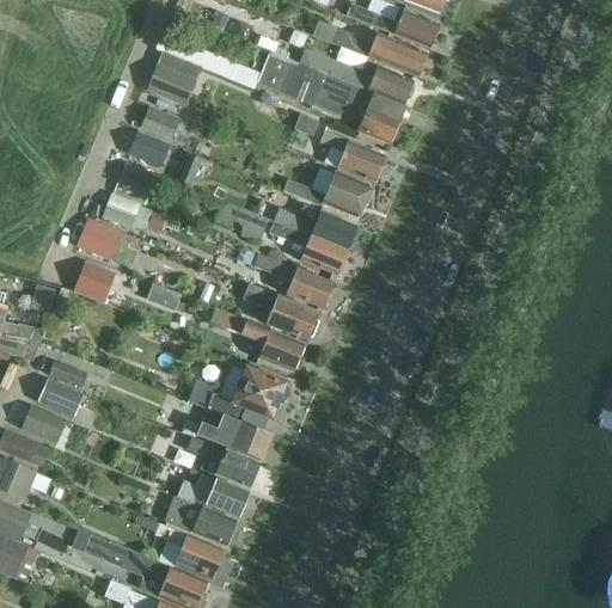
[(447,0),(393,0),(402,4),(404,0),(407,0),(439,13),(444,1),(447,0)]
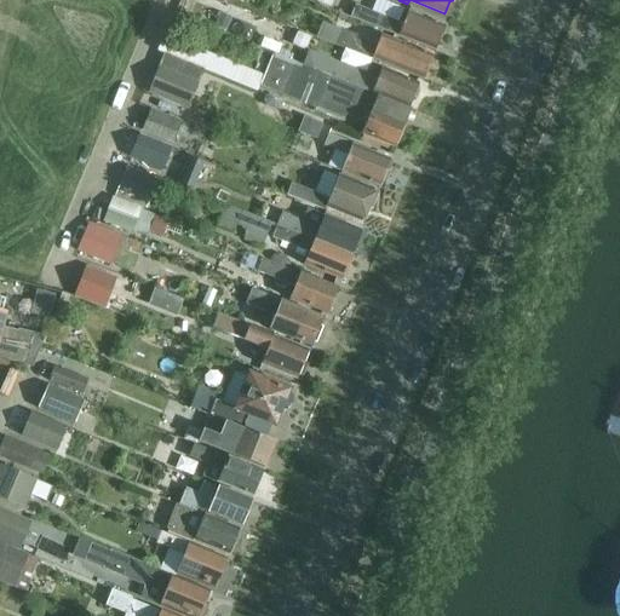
[(351,15),(362,18),(435,49),(445,23),(408,9),(403,22),(356,3),(351,15)]
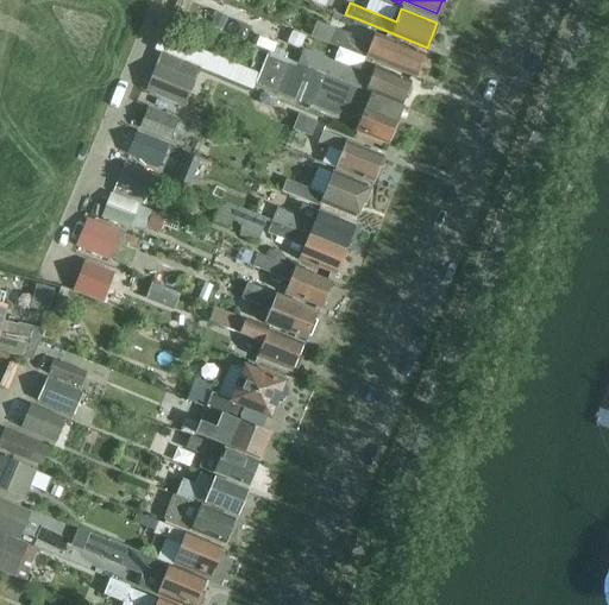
[(219,5),(217,17),(234,20),(237,8),(219,5)]
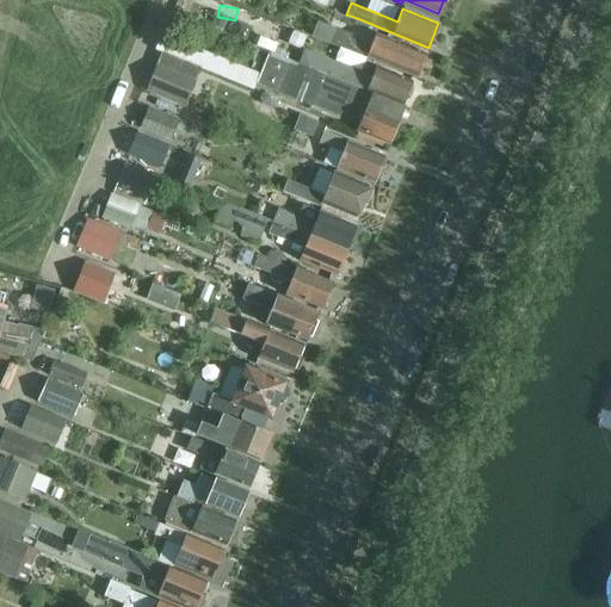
[(349,35),(350,31),(337,26),(318,19),(312,33),(417,76),(426,53),(375,31),(370,44),(349,35)]
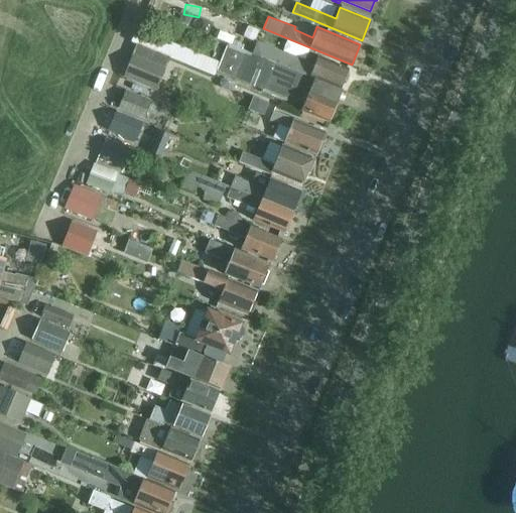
[(256,40),(251,52),(339,88),(342,81),(346,80),(348,74),(346,71),(348,68),(318,55),(314,63),(256,40)]
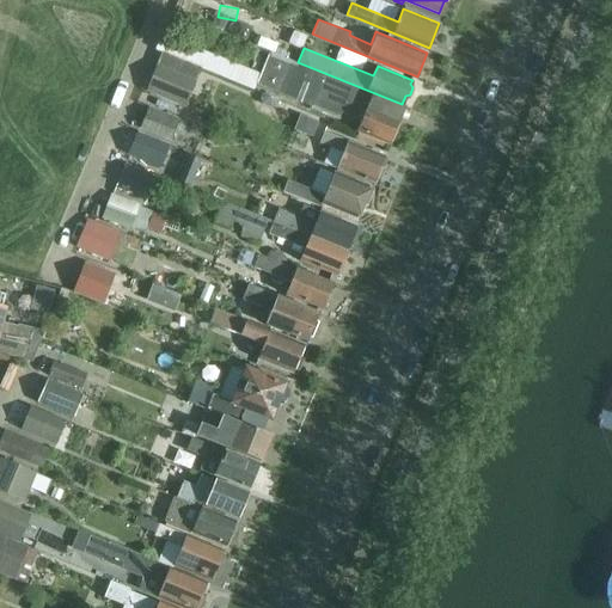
[(402,104),(298,62),(269,50),(256,83),(338,117),(342,110),(361,118),(357,129),(390,142),(405,105),(402,105),(402,104)]
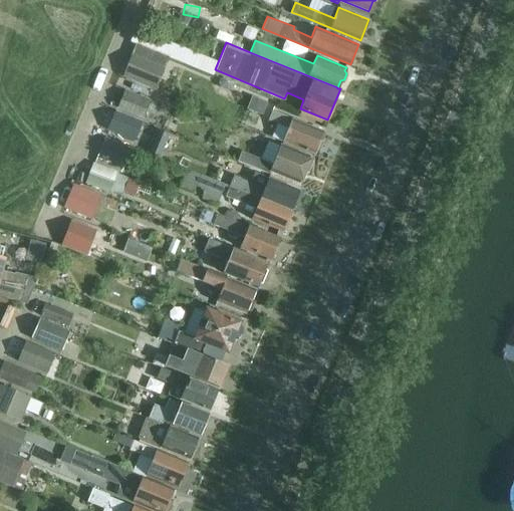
[(123,74),(155,87),(164,66),(133,53),(123,74)]
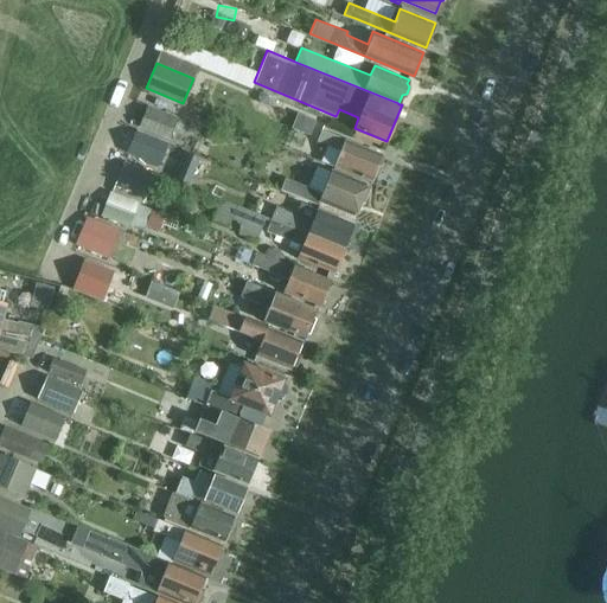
[(139,124),(170,138),(178,117),(147,104),(139,124)]
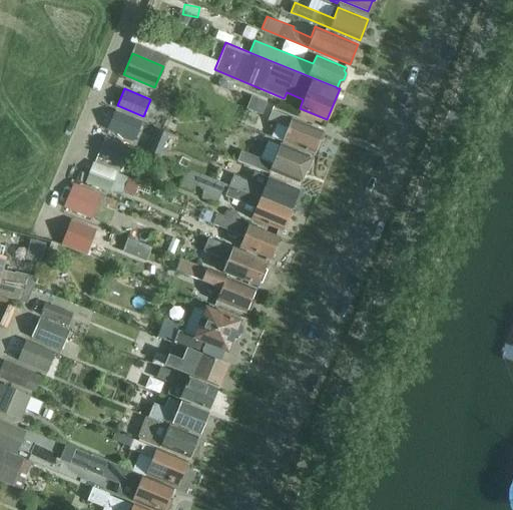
[(107,128),(133,139),(141,120),(115,109),(107,128)]
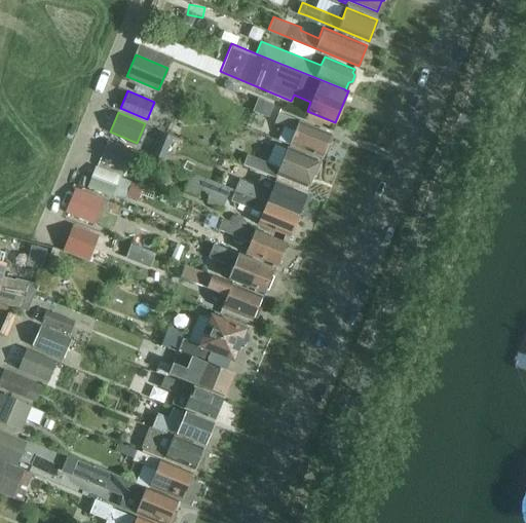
[(277,139),(290,144),(322,156),(331,133),(278,112),(274,121),(284,125),(277,139)]
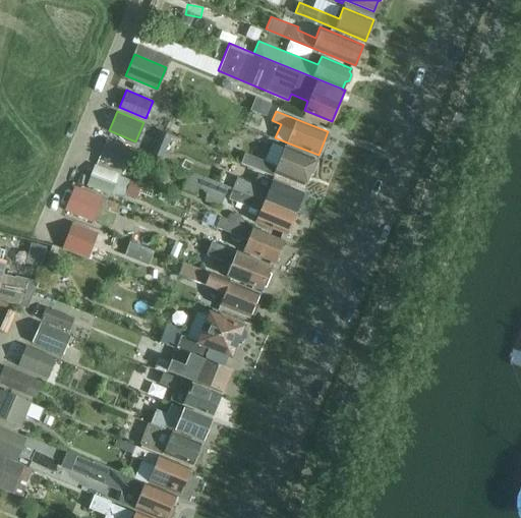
[(106,138),(100,154),(97,164),(122,174),(132,149),(106,138)]
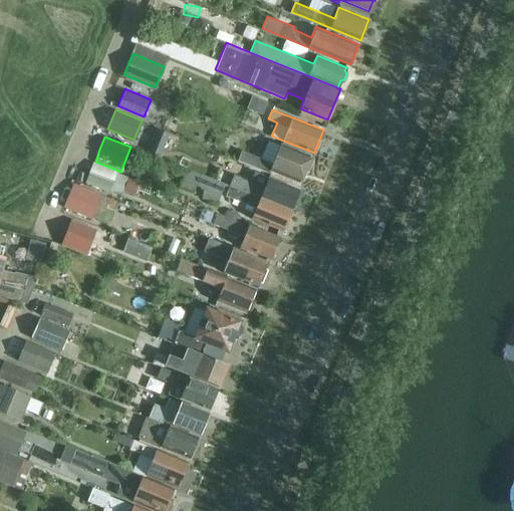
[(240,161),(269,173),(271,170),(298,181),(302,171),(307,172),(311,161),(308,160),(309,158),(279,145),(279,146),(267,141),(261,158),(244,152),(240,161)]
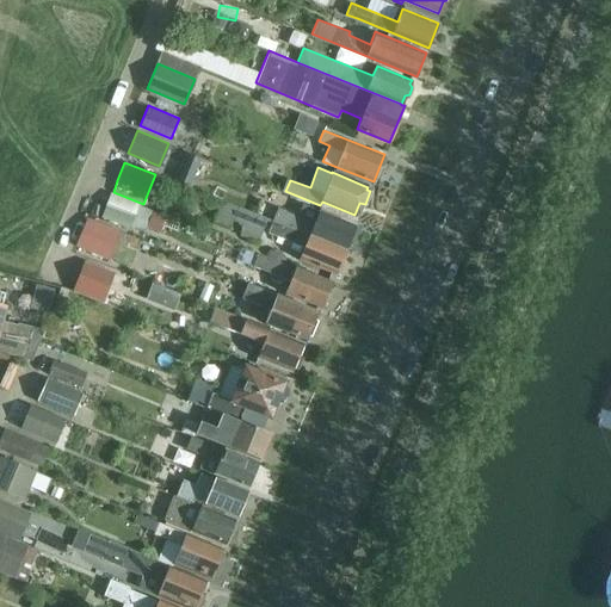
[(130,227),(139,204),(110,193),(102,215),(130,227)]
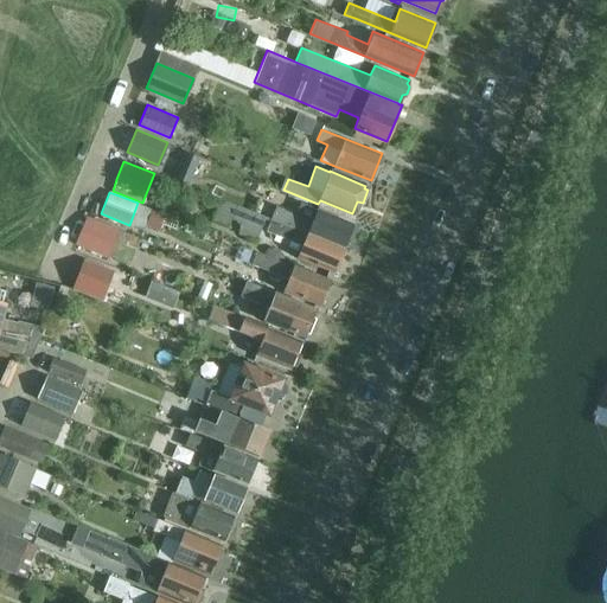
[(237,205),(231,218),(241,222),(236,232),(256,241),(266,216),(237,205)]
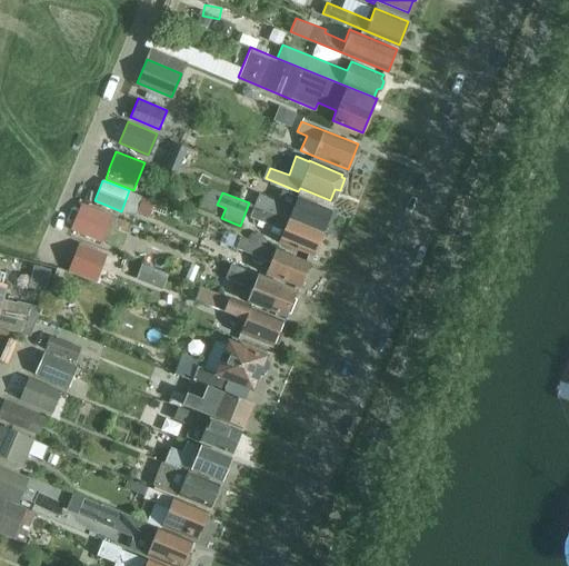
[(258,192),(253,205),(322,232),(331,210),(297,196),(292,207),(258,192)]
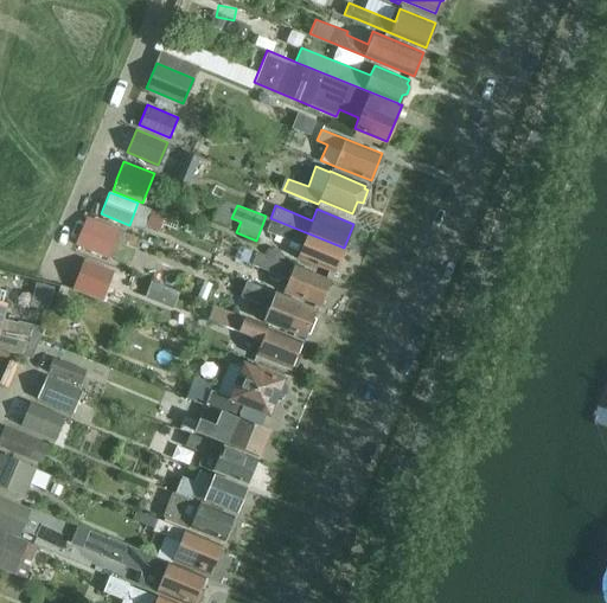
[(108,256),(119,230),(88,217),(77,243),(108,256)]
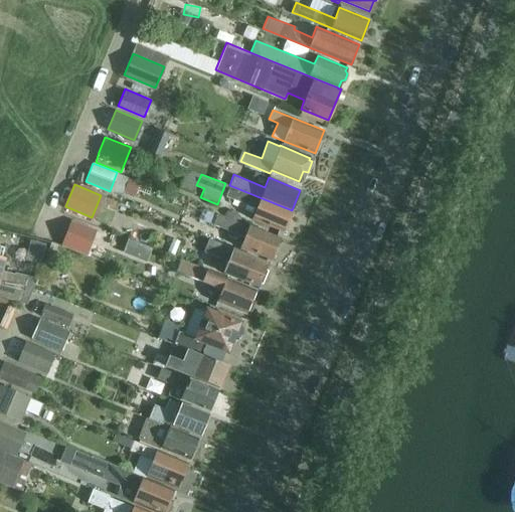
[(292,210),(229,185),(225,195),(256,208),(252,218),(284,231),(292,210)]
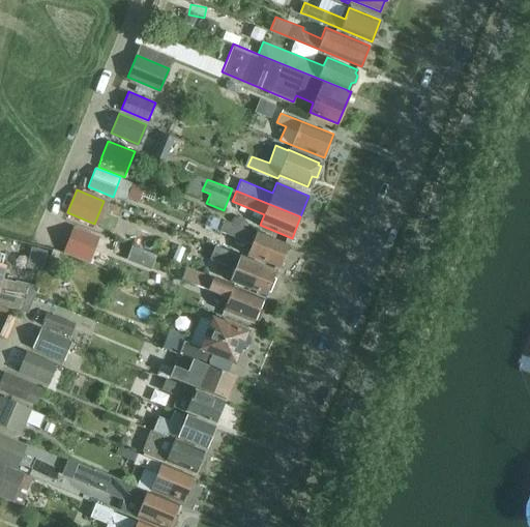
[(233,216),(231,223),(246,229),(248,223),(244,218),(240,216),(233,216)]
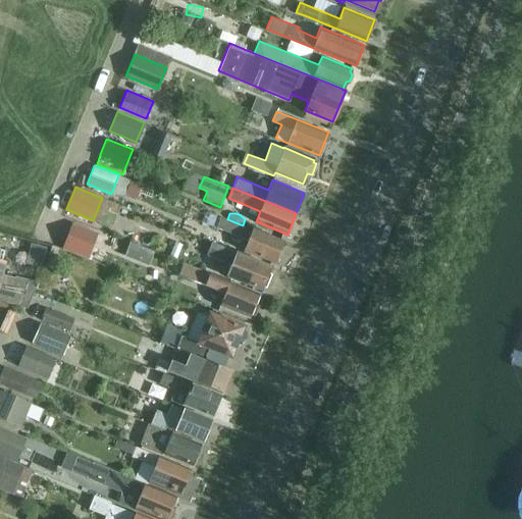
[(243,225),(227,219),(221,216),(216,227),(247,240),(243,251),(275,263),(283,242),(243,225)]
